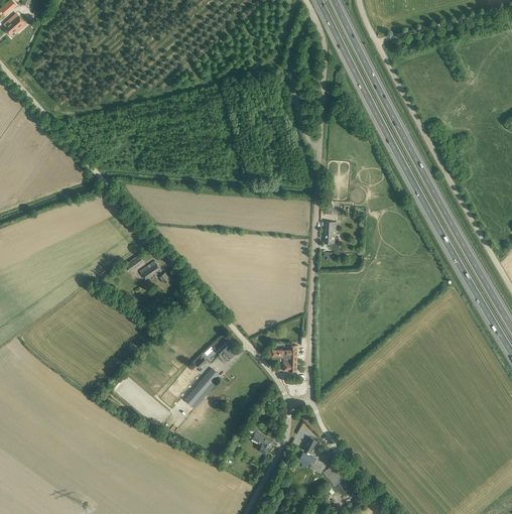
[(40,16),(47,0),(33,0),(29,11),(40,16)]
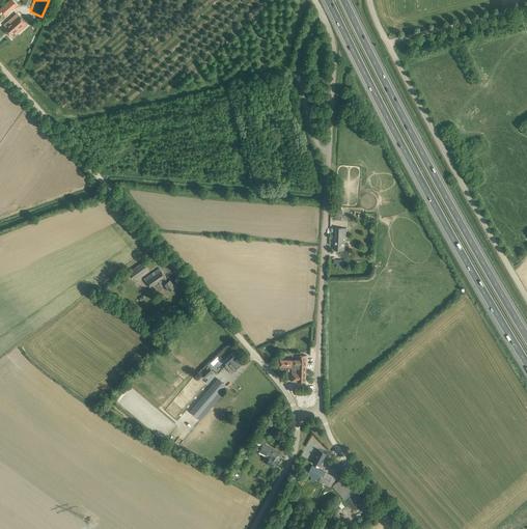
[(14,31),(18,28),(23,23),(14,12),(6,20),(5,19),(0,23),(2,25),(0,27),(6,34),(11,29),(14,31)]
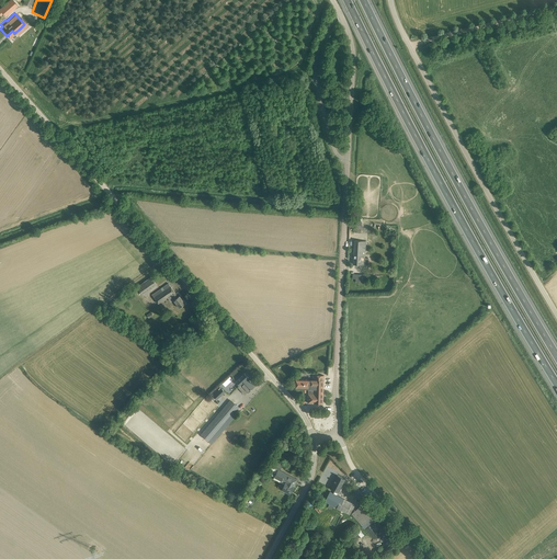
[(361,239),(355,238),(350,238),(349,262),(359,263),(361,239)]
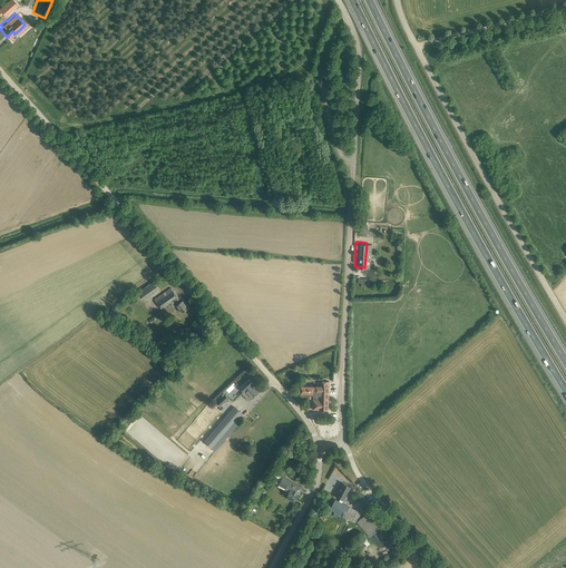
[(140,299),(156,289),(149,280),(135,290),(140,299)]
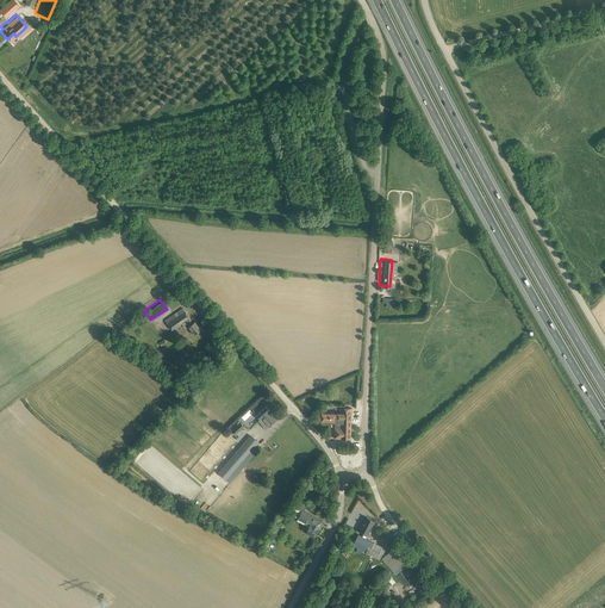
[(178,305),(161,318),(168,328),(182,317),(186,323),(184,324),(191,333),(197,328),(191,320),(188,321),(186,317),(186,316),(178,305)]
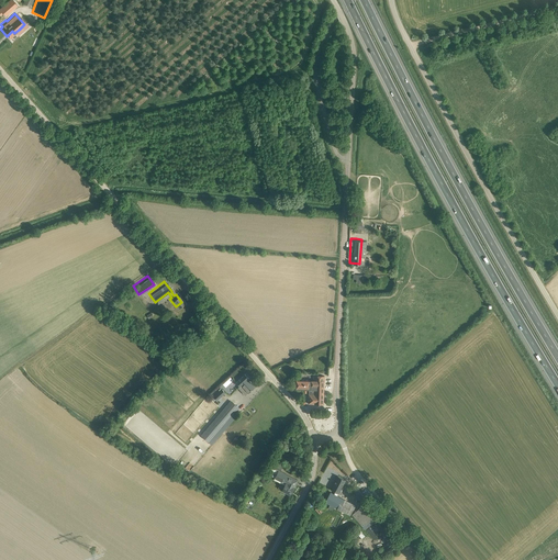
[(122,292),(113,299),(116,303),(124,297),(122,292)]
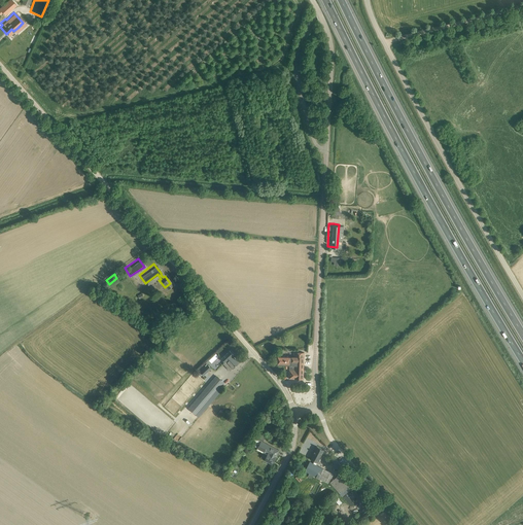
[(227,369),(231,364),(235,360),(228,353),(229,352),(225,349),(217,356),(220,360),(219,361),(227,369)]
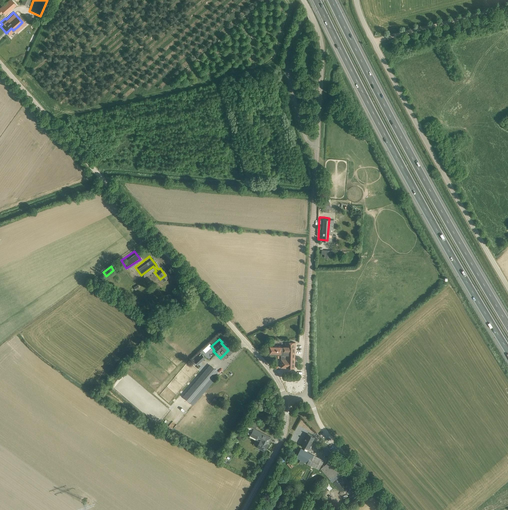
[(282,344),(266,344),(266,352),(273,352),(273,356),(275,356),(275,353),(277,353),(277,365),(290,366),(291,340),(282,340),(282,344)]
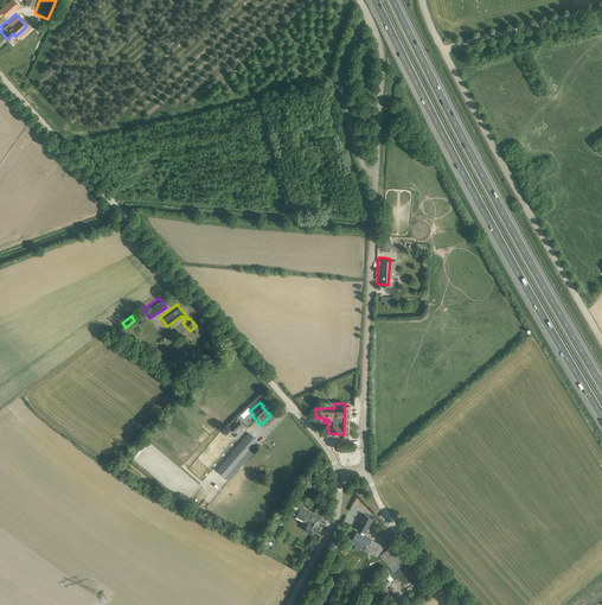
[(230,431),(238,422),(235,418),(225,426),(230,431)]
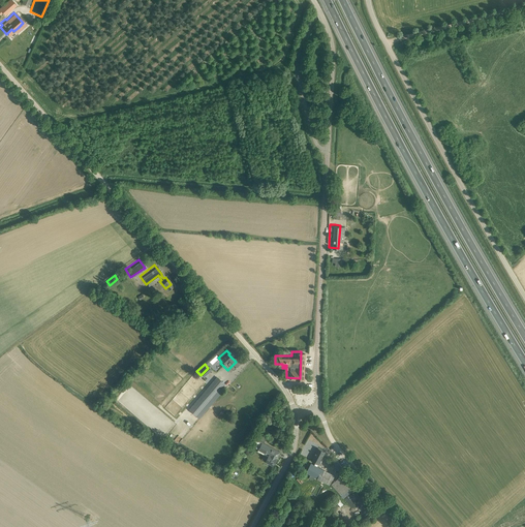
[(216,388),(220,381),(213,375),(185,408),(195,416),(218,390),(216,388)]
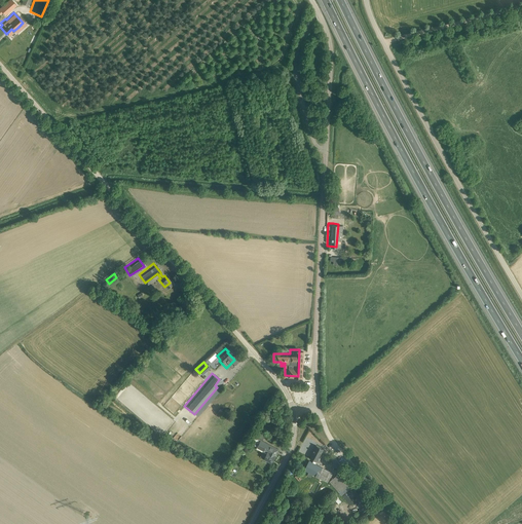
[(274,448),(258,439),(260,435),(253,431),(250,438),(255,441),(253,445),(263,450),(260,456),(267,460),(271,454),(270,454),(274,448)]
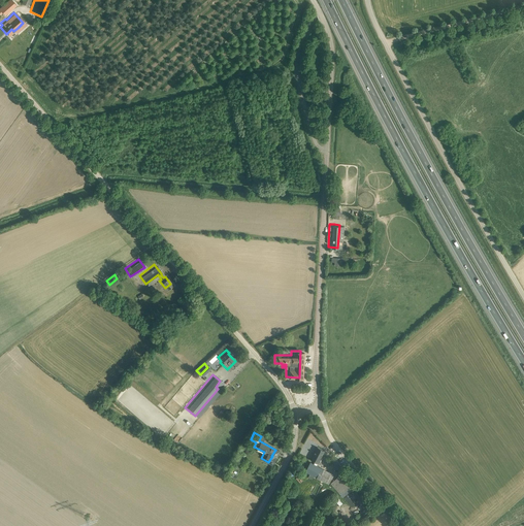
[(320,449),(314,445),(306,458),(314,461),(320,449)]
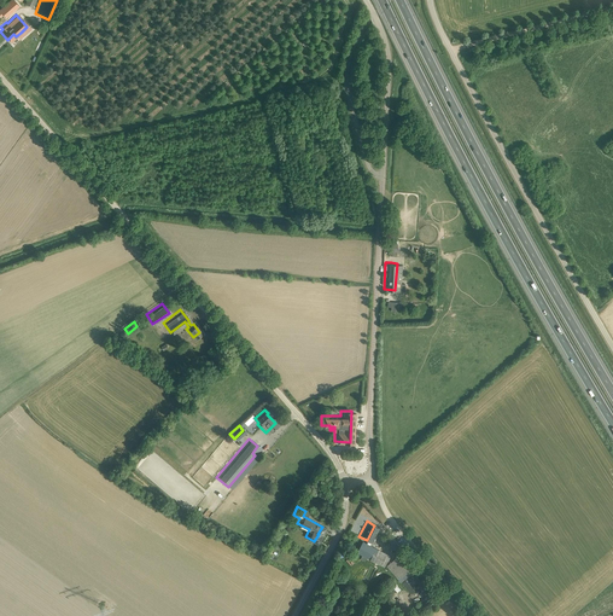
[(396,580),(414,565),(386,534),(383,536),(386,541),(396,552),(383,564),(396,580)]
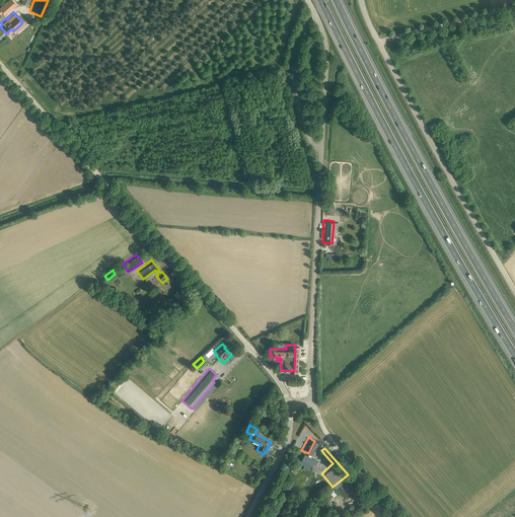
[(321,462),(301,452),(296,461),(316,472),(321,462)]
